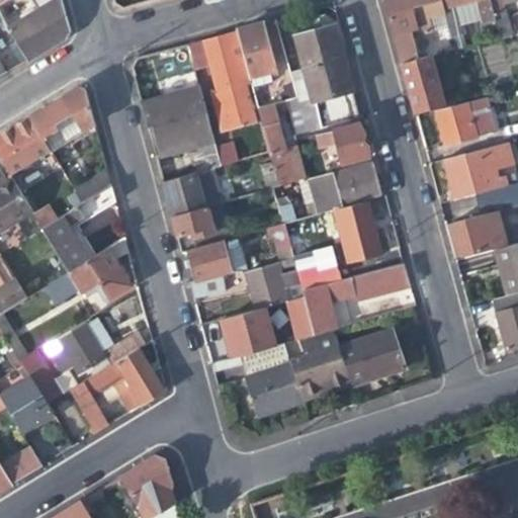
[(60,0),(29,0),(35,9),(7,27),(26,60),(46,48),(61,38),(68,29),(60,0)]
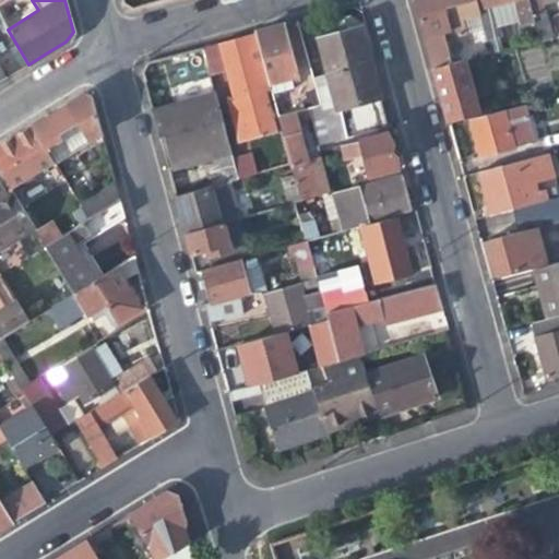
[(445,39),(483,30),(480,20),(474,0),(414,0),(441,97),(448,122),(477,115),(463,60),(451,62),(445,39)]
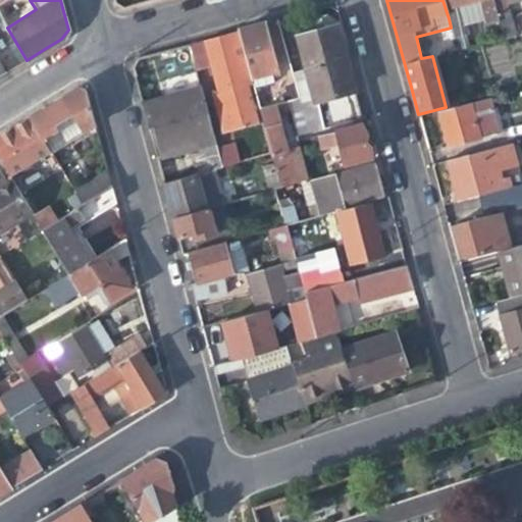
[(490,38),(504,34),(494,0),(442,0),(449,18),(451,28),(454,39),(462,37),(454,8),(480,1),(490,38)]
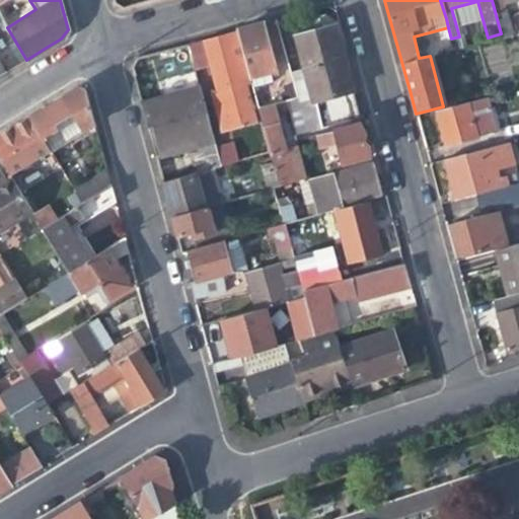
[(518,0),(492,0),(501,33),(511,30),(502,0),(518,0)]
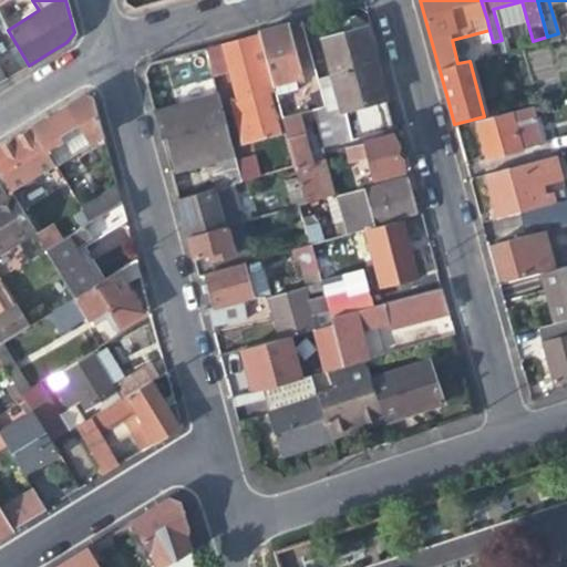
[(301,79),(288,26),(272,30),(258,33),(272,86),(301,79)]
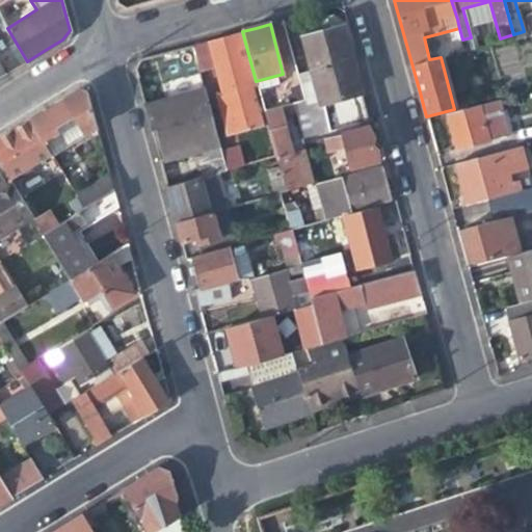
[(319,102),(358,90),(351,61),(342,25),(301,35),(308,59),(318,97),(319,102)]
